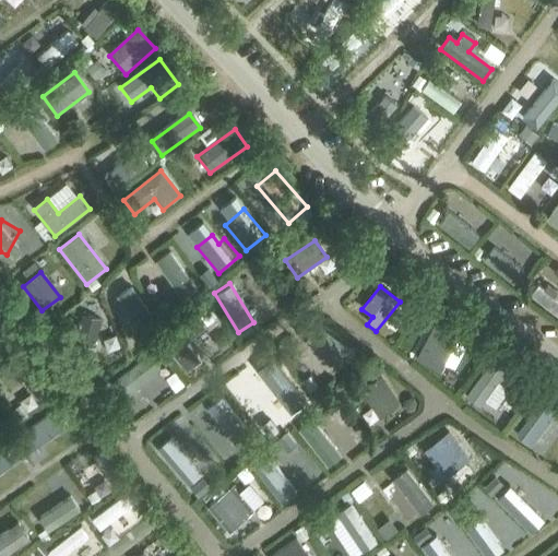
[(176,350),(198,362),(210,339),(201,334),(214,311),(200,304),(194,314),(196,315),(176,350)]
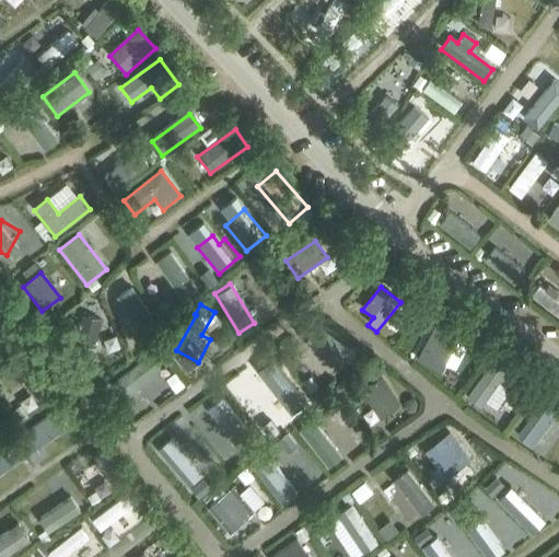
[(67,354),(89,359),(91,350),(93,350),(101,322),(83,317),(77,346),(69,344),(67,354)]
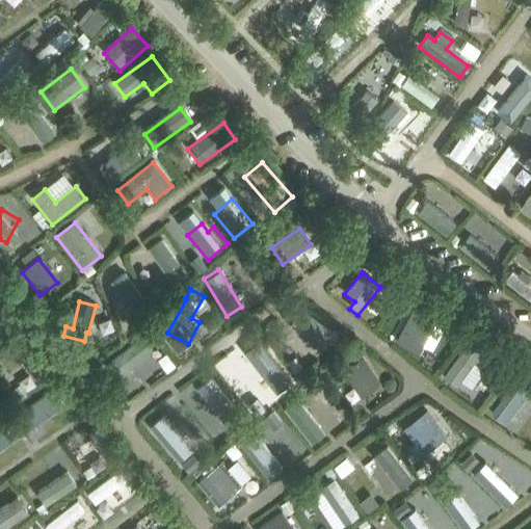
[(400,335),(424,346),(439,317),(416,306),(400,335)]
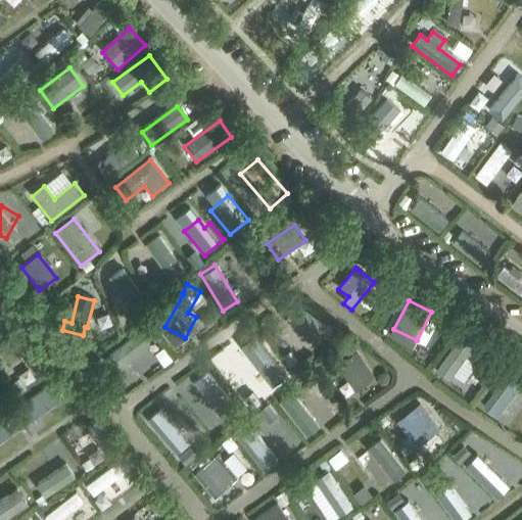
[(116,360),(126,373),(133,368),(134,370),(139,366),(138,365),(155,351),(146,338),(116,360)]
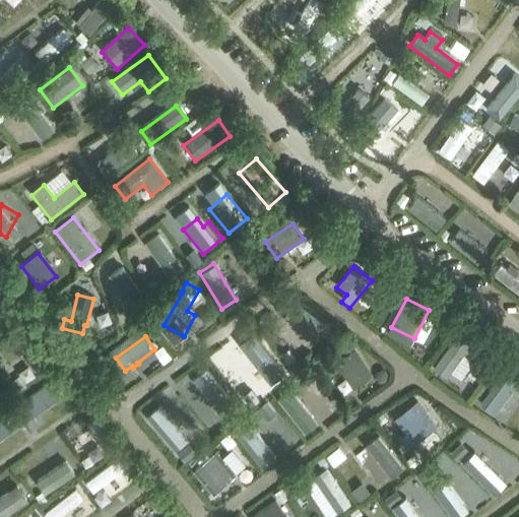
[(217,364),(234,386),(255,371),(240,348),(217,364)]
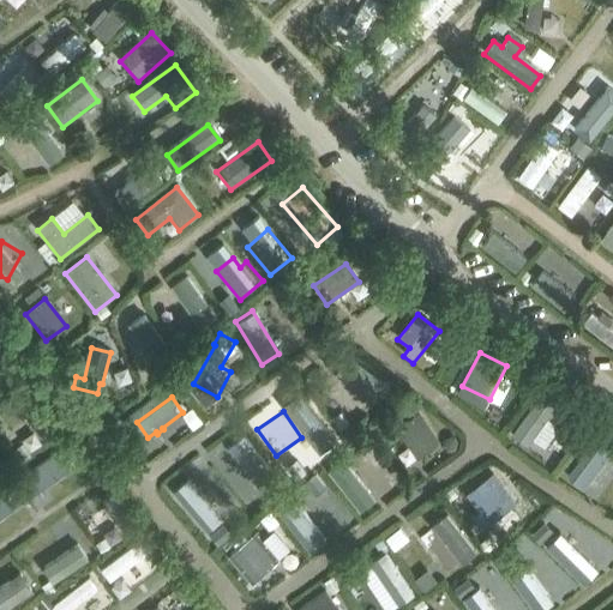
[(395,430),(416,461),(439,445),(419,415),(395,430)]
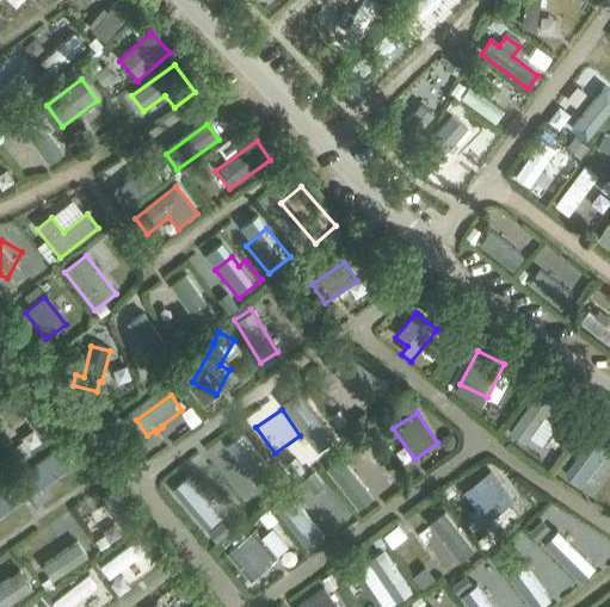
[(583,469),(609,484),(609,482),(609,454),(596,446),(583,469)]
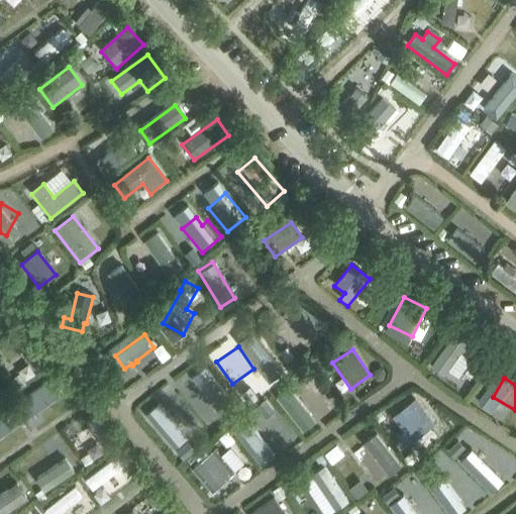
[(170,404),(183,421),(208,402),(195,385),(170,404)]
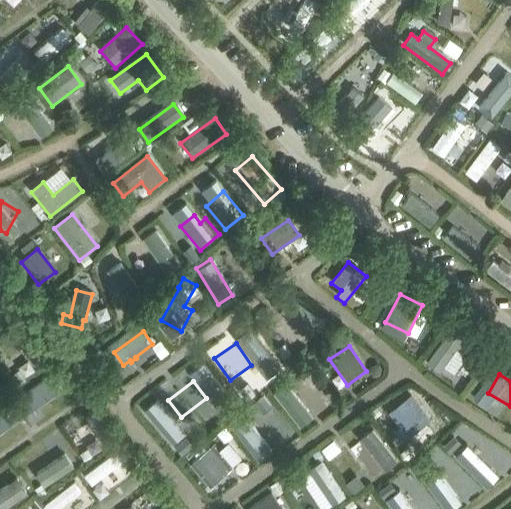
[(391,434),(399,445),(424,427),(416,415),(421,411),(411,396),(387,414),(398,429),(391,434)]
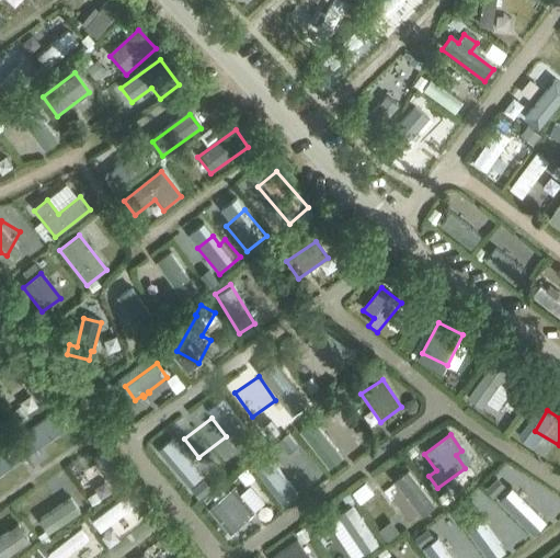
[(271,464),(290,488),(308,474),(289,450),(288,451),(285,447),(282,450),(280,446),(271,453),(274,457),(270,460),(272,463),(271,464)]
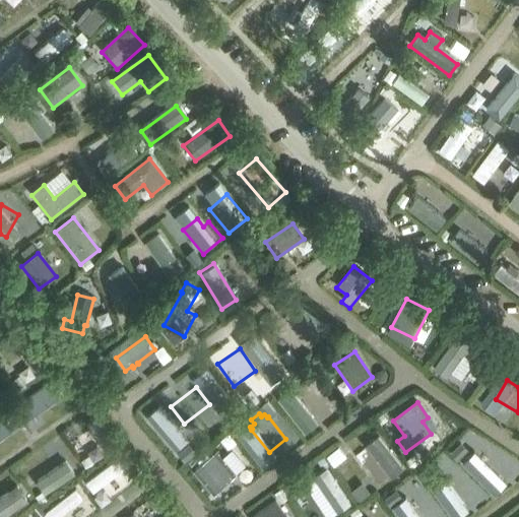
[(341,448),(358,471),(377,458),(361,435),(341,448)]
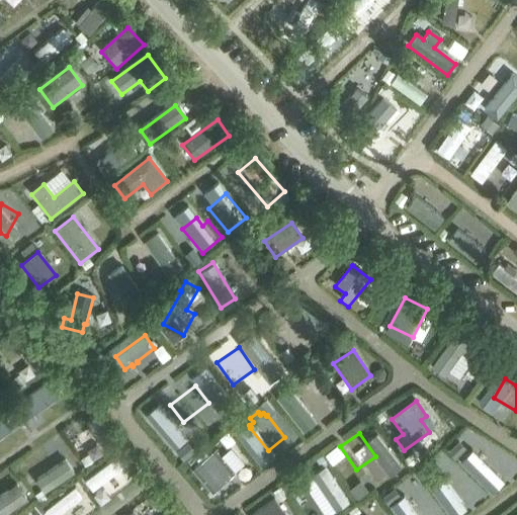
[(460,470),(482,490),(498,473),(493,467),(496,464),(483,452),(469,466),(466,463),(460,470)]
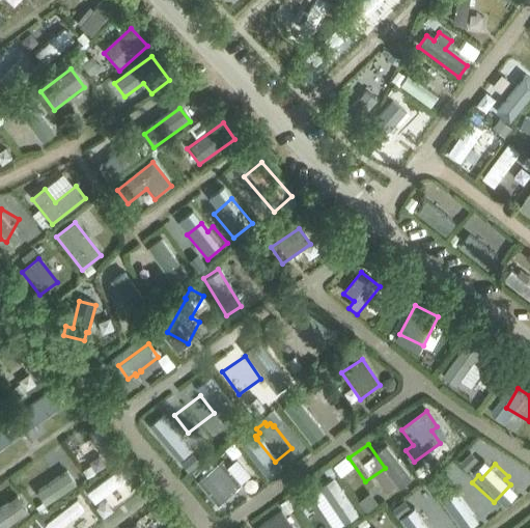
[(198,483),(217,506),(234,492),(231,488),(236,483),(221,465),(198,483)]
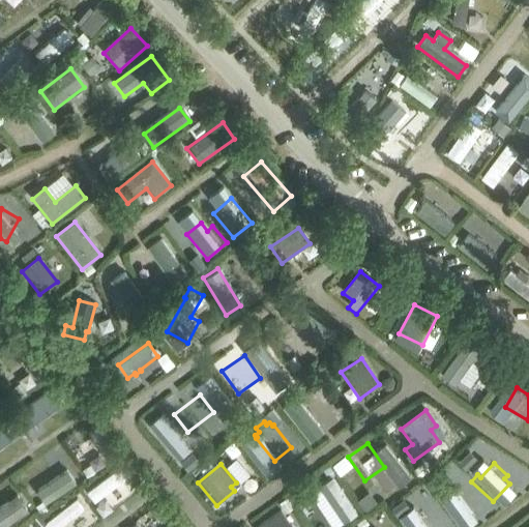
[(316,509),(324,522),(341,511),(328,494),(332,491),(326,481),(299,501),(309,514),(316,509)]
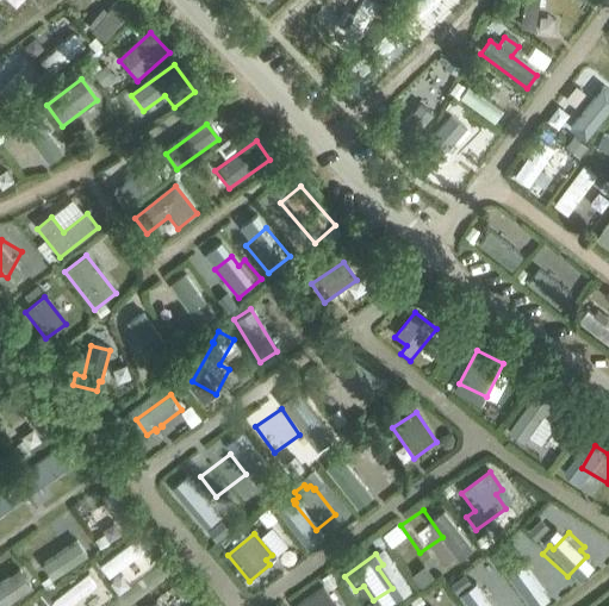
[(508,573),(482,592),(491,605),(517,605),(526,600),(508,573)]
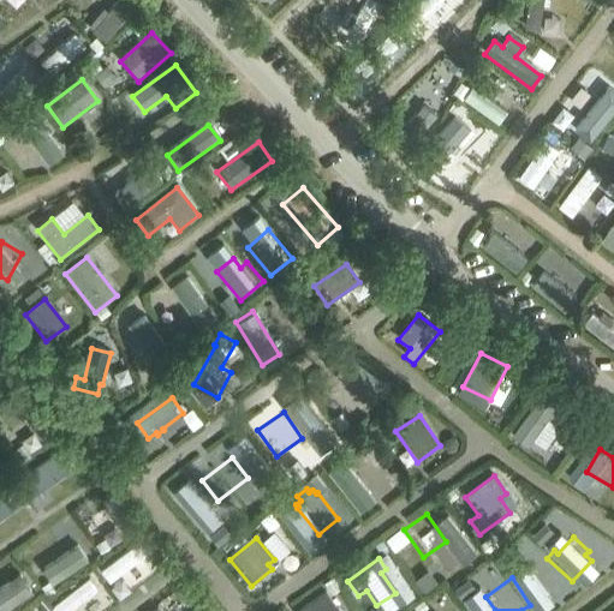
[(337,610),(326,594),(302,610),(337,610)]
